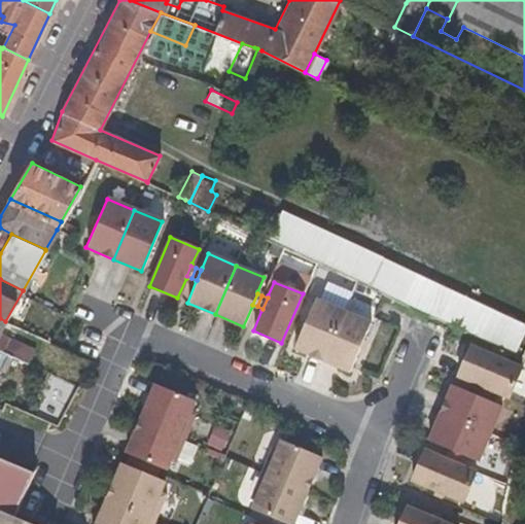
[(342,310),(315,299),(294,348),(321,359),(342,310)]
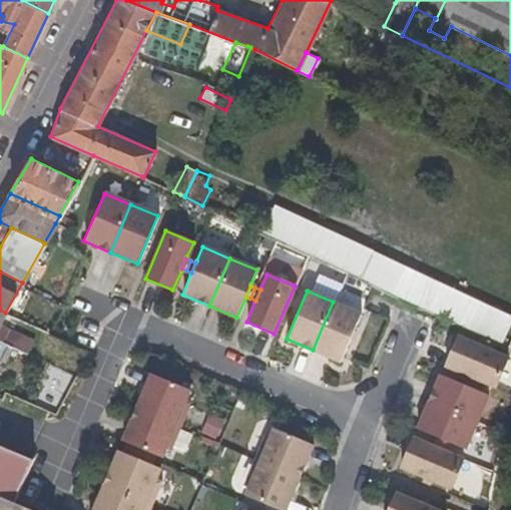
[(354,312),(333,302),(313,350),(334,359),(354,312)]
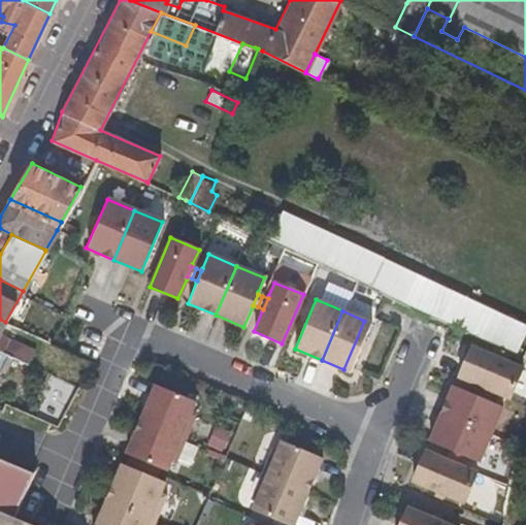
[(370,323),(364,321),(343,369),(350,372),(370,323)]
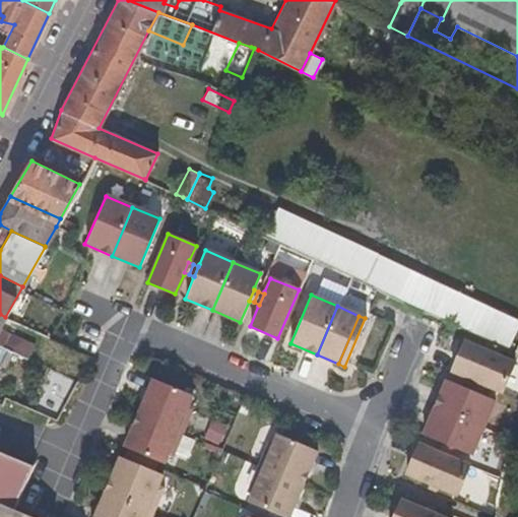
[(8,332),(7,334),(2,345),(26,358),(33,341),(8,332)]
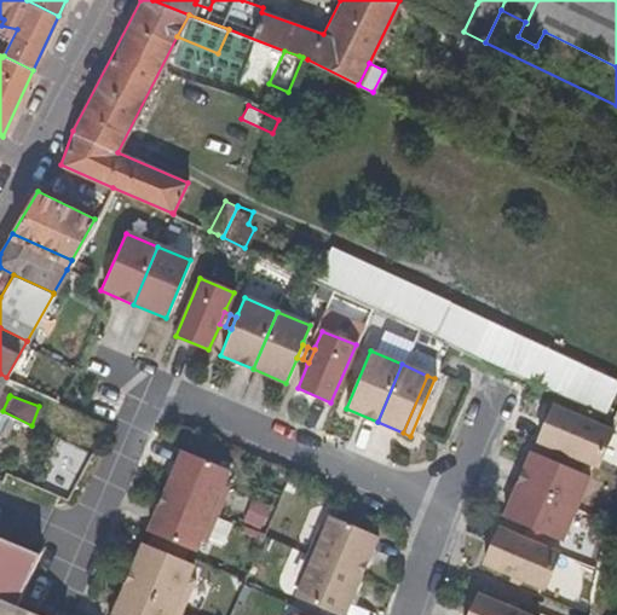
[(576,417),(552,406),(536,441),(560,451),(571,457),(597,466),(612,433),(593,424),(576,417)]
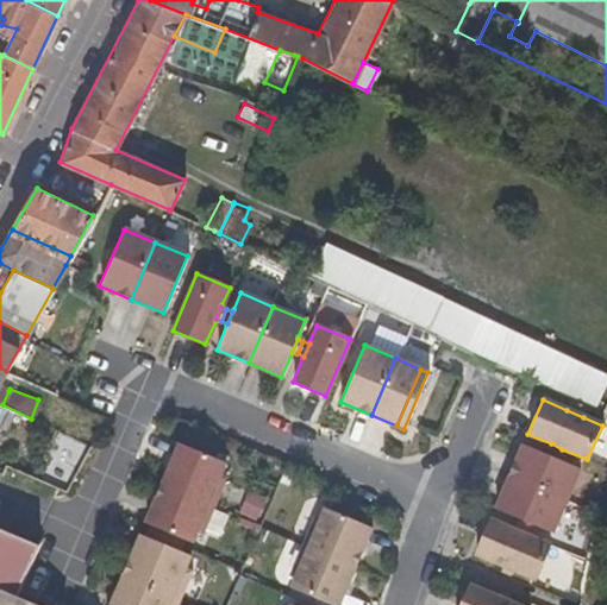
[(587,407),(571,399),(567,410),(583,417),(587,407)]
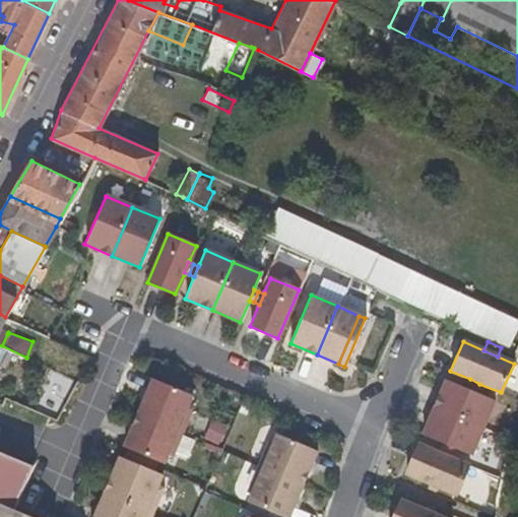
[(48,370),(31,397),(49,408),(66,380),(48,370)]
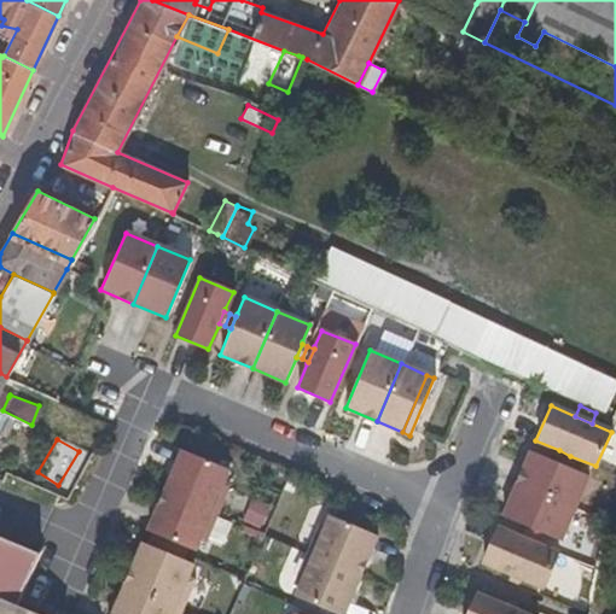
[(181,449),(178,456),(225,478),(228,469),(181,449)]
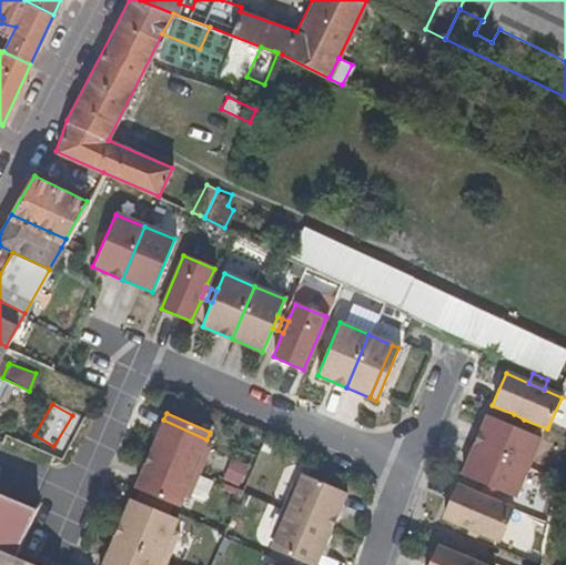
[(486,414),(473,444),(525,467),(538,437),(521,430),(509,424),(486,414)]
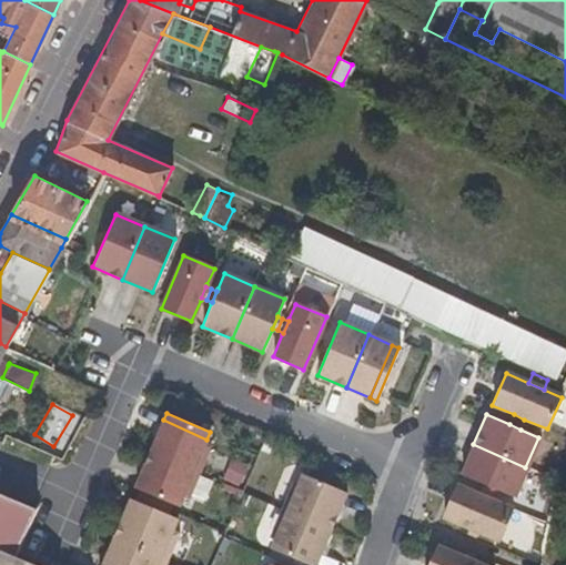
[(524,420),(514,414),(509,424),(521,430),(524,420)]
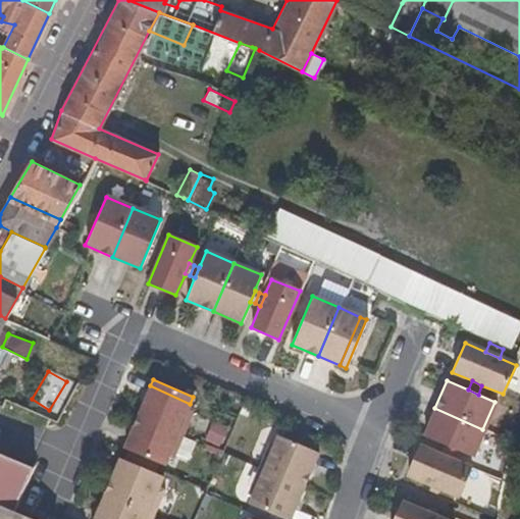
[(190,404),(150,385),(138,414),(182,432),(192,409),(188,407),(190,404)]
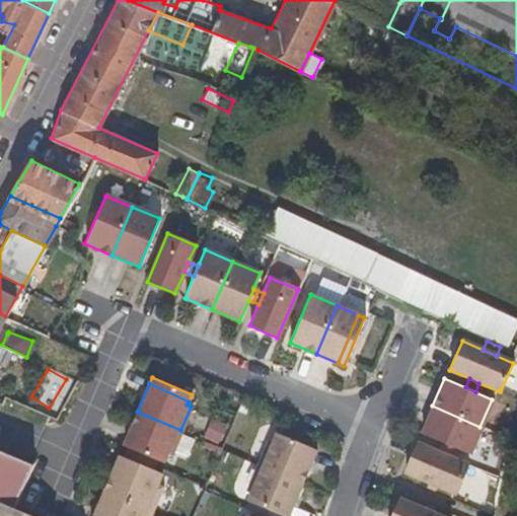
[(432,406),(421,434),(442,443),(452,447),(468,454),(479,427),(432,406)]
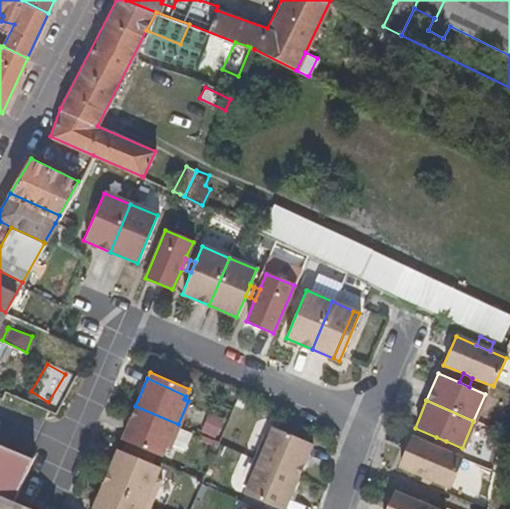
[(178,424),(135,406),(121,439),(126,441),(124,446),(151,458),(153,452),(160,456),(164,445),(168,447),(178,424)]
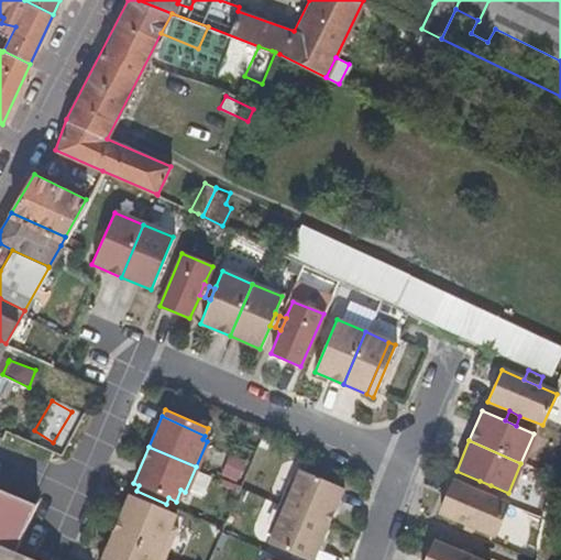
[(234,479),(244,459),(227,450),(217,470),(234,479)]
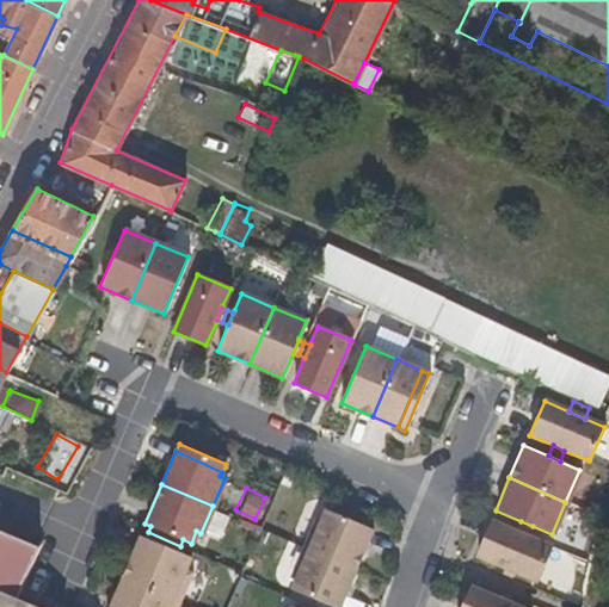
[(324,508),(320,518),(351,532),(355,521),(324,508)]
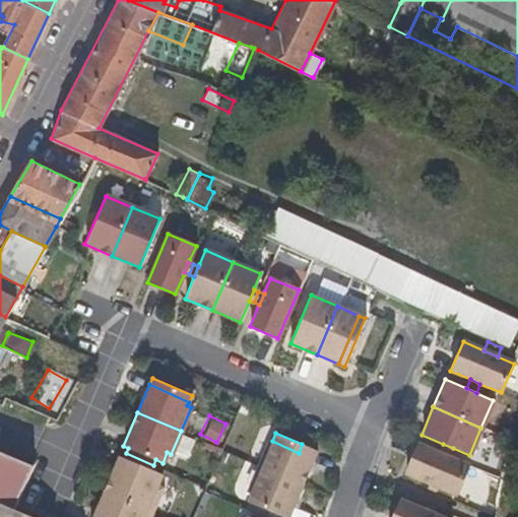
[(271,443),(266,441),(256,465),(300,485),(311,459),(299,453),(272,441),(271,443)]
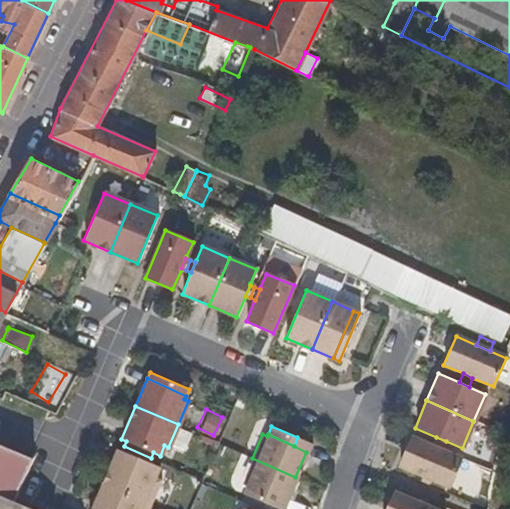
[(310,443),(297,437),(294,446),(306,452),(310,443)]
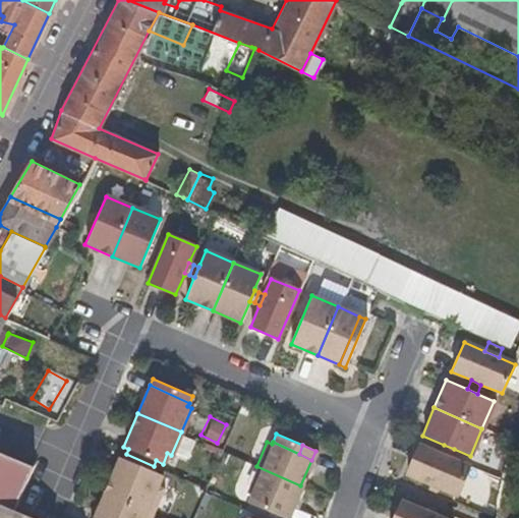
[(440,454),(418,445),(405,474),(454,496),(466,465),(450,458),(440,454)]
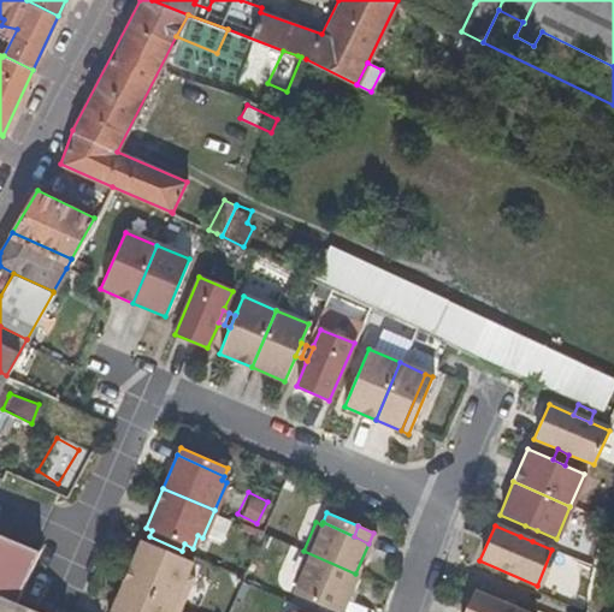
[(537,530),(525,526),(520,536),(532,541),(537,530)]
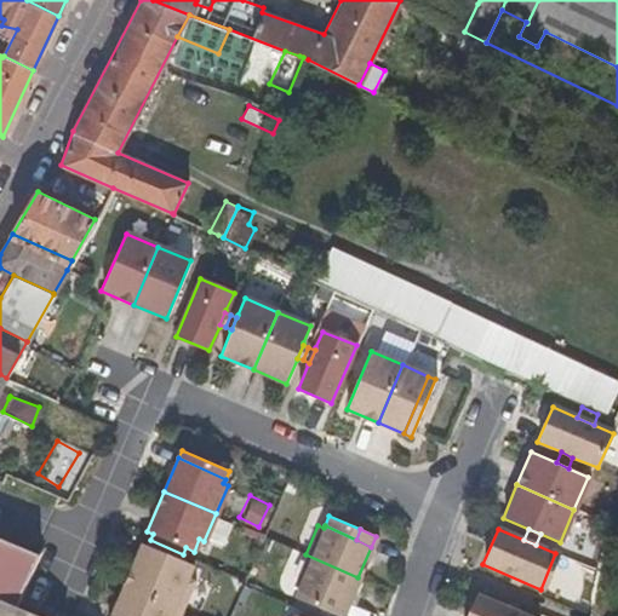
[(0,602),(12,608),(38,553),(0,537),(0,602)]
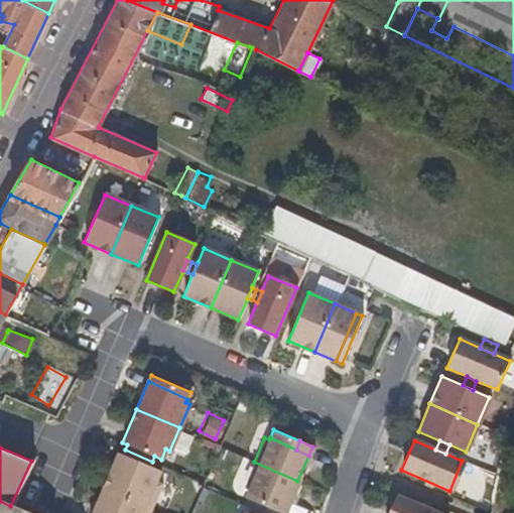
[(122,455),(118,453),(103,488),(150,508),(161,484),(155,481),(159,471),(150,467),(152,462),(125,450),(122,455)]
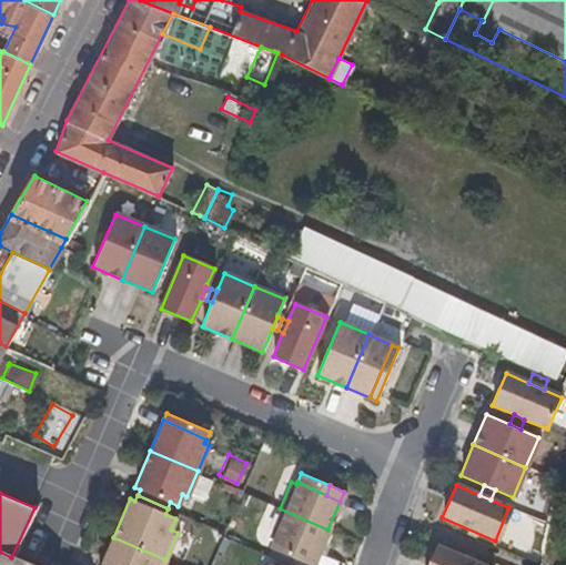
[(269,534),(274,536),(270,547),(309,564),(312,564),(327,530),(280,508),(269,534)]
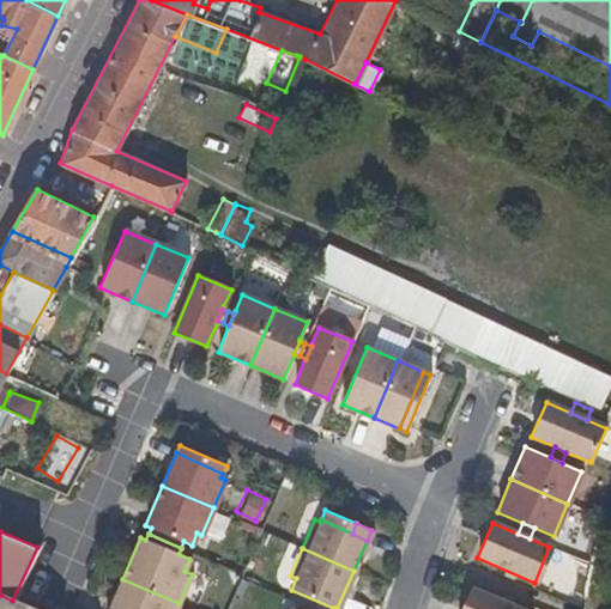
[(175,608),(179,603),(122,579),(108,608),(175,608)]
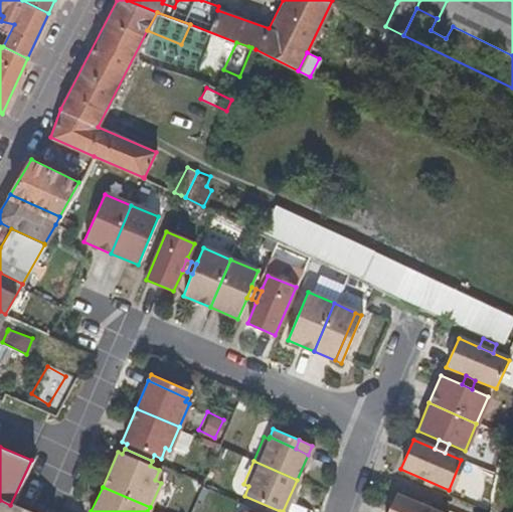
[(437,511),(395,494),(395,495),(432,511),(437,511)]
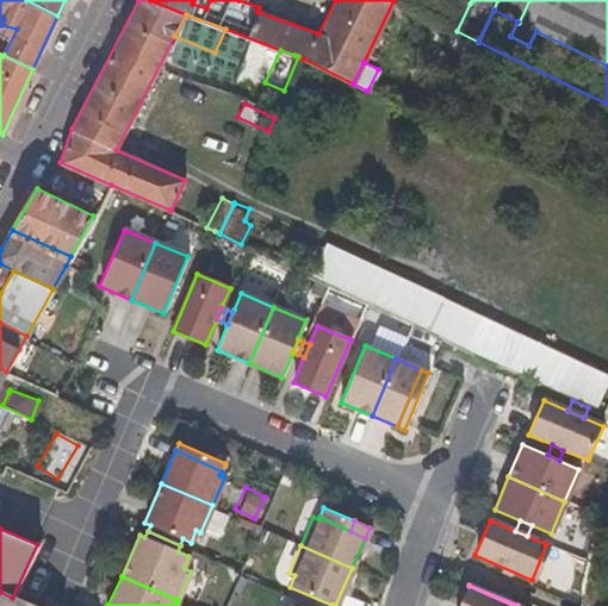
[(512,605),(469,586),(459,605),(512,605)]
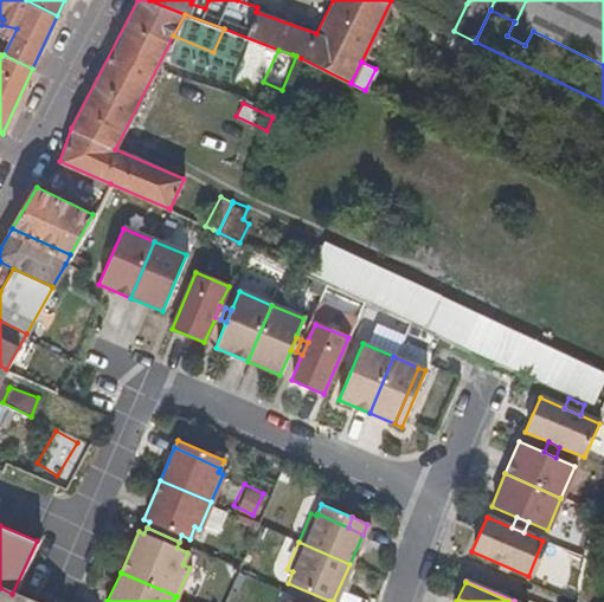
[(0,601),(32,601),(12,594),(0,588),(0,601)]
